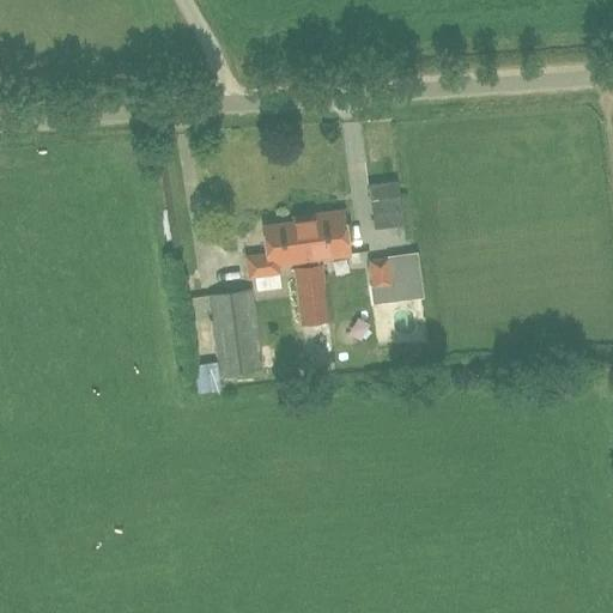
[(307,222),(289,224),(262,228),(266,255),(247,258),(249,277),(278,273),(277,265),(349,254),(343,212),(305,218),(307,222)]
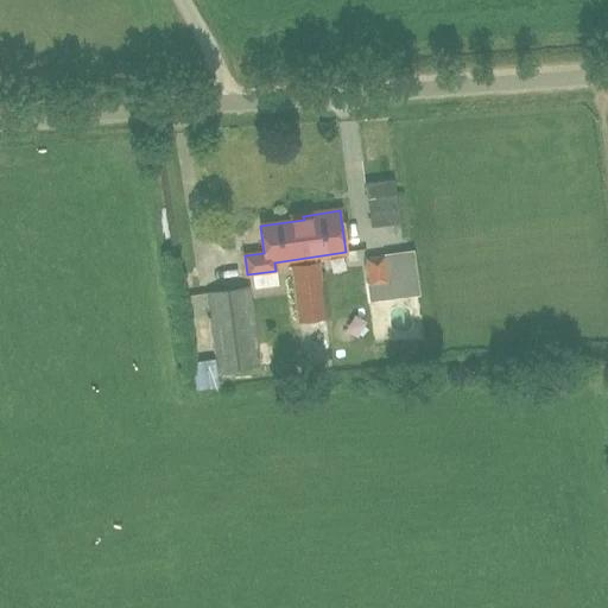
[(371,295),(381,293),(391,301),(410,298),(406,276),(399,277),(397,255),(366,259),(371,295)]
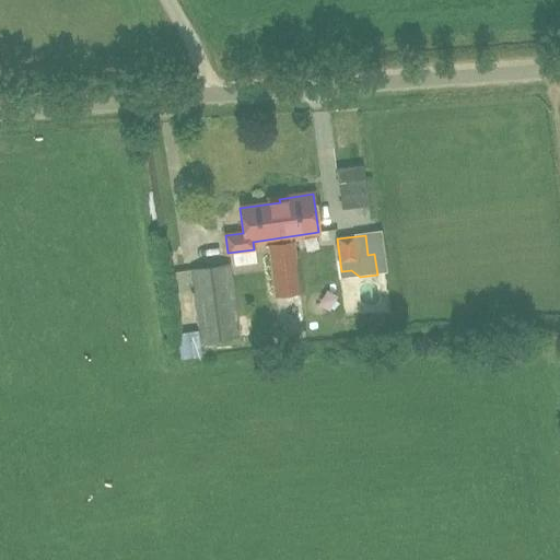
[(276,299),(302,295),(294,242),(269,245),(276,299)]
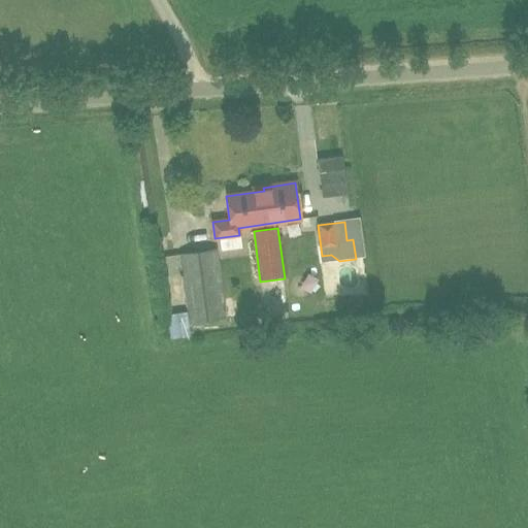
[(192,334),(227,329),(216,251),(180,256),(192,334)]
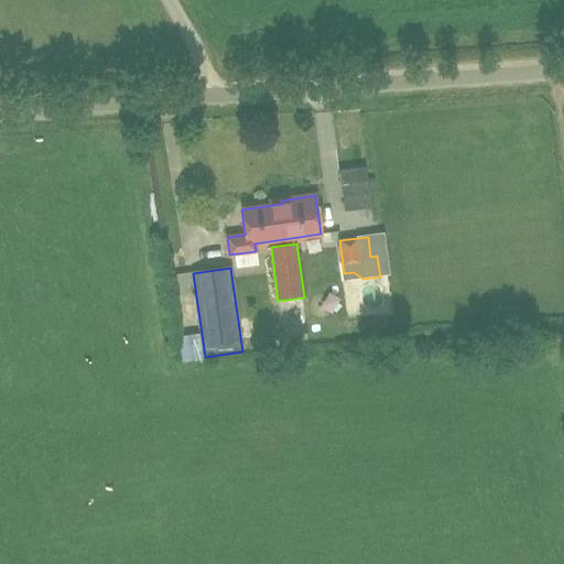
[(324,322),(339,313),(332,299),(315,307),(324,322)]
